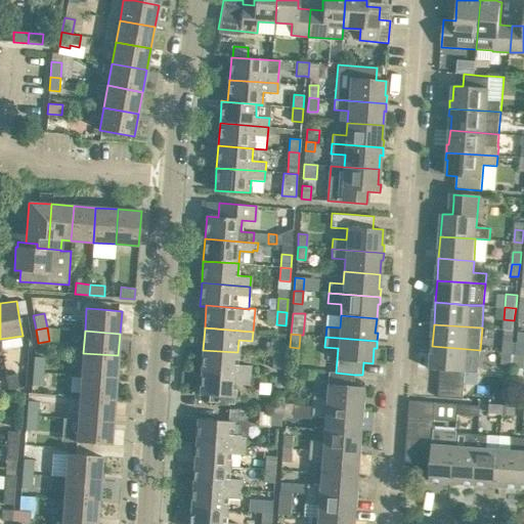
[(505,340),(503,351),(511,352),(513,341),(505,340)]
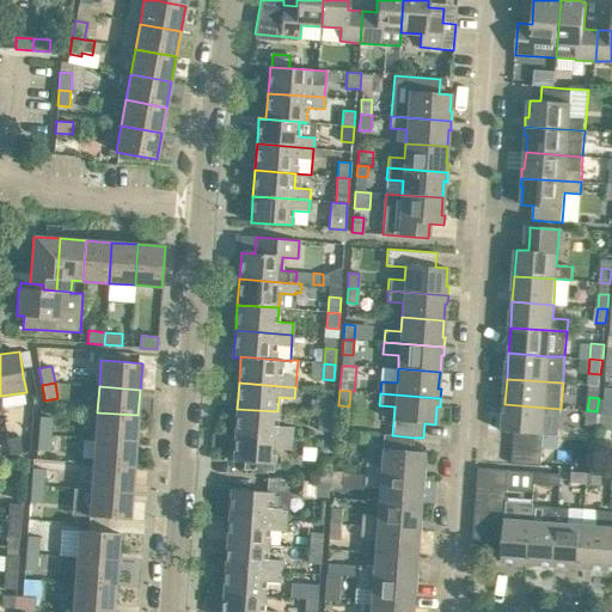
[(331,416),(332,401),(320,399),(319,415),(331,416)]
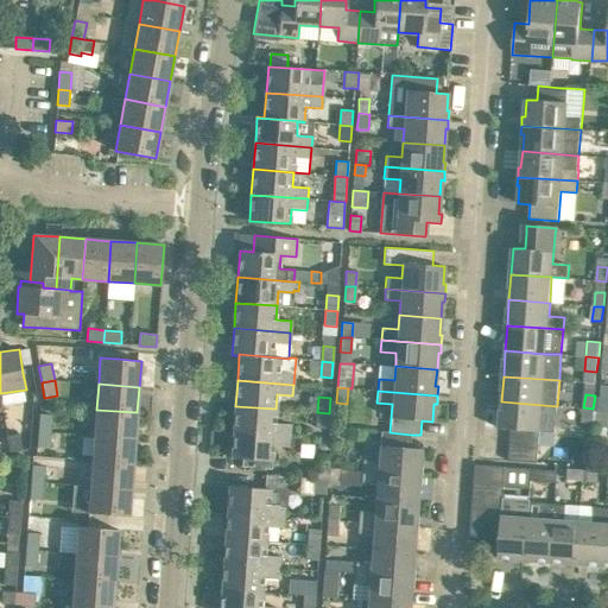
[(501,401),(499,429),(512,429),(539,431),(555,432),(557,406),(501,401)]
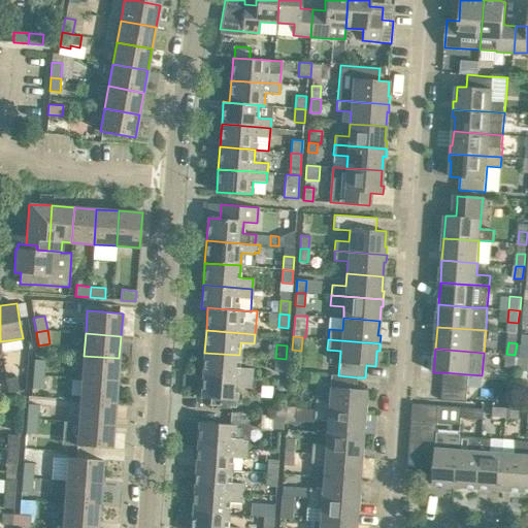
[(238,367),(239,355),(204,353),(202,374),(252,378),(253,368),(238,367)]
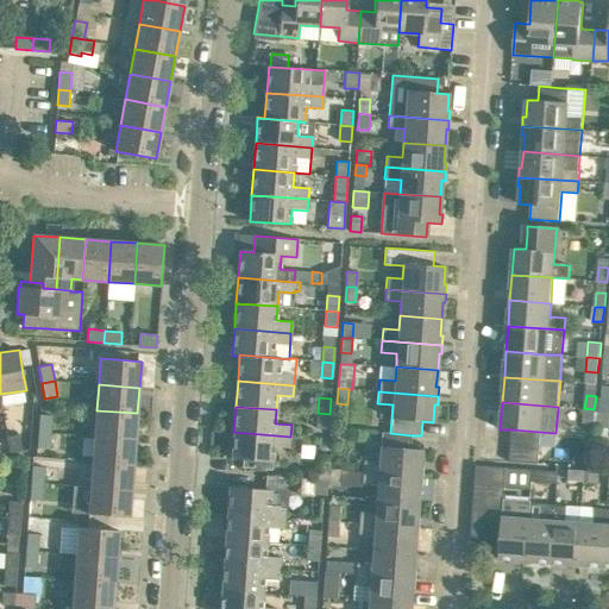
[(592,424),(594,409),(584,408),(583,422),(592,424)]
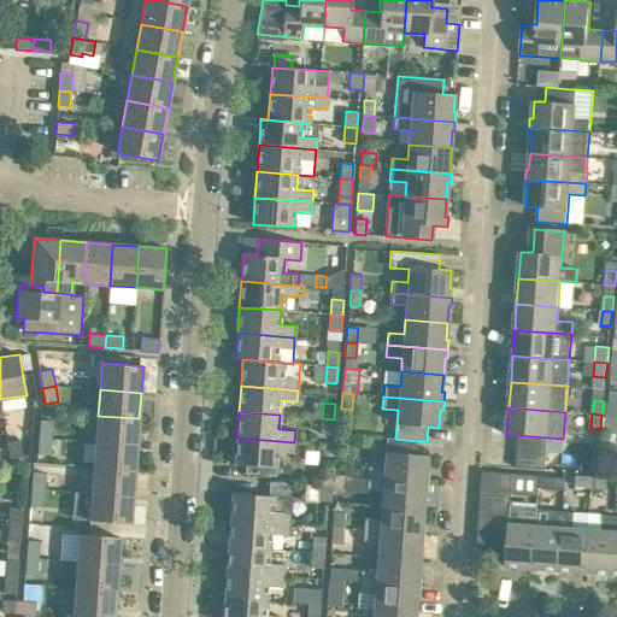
[(137,445),(139,418),(98,416),(95,441),(137,445)]
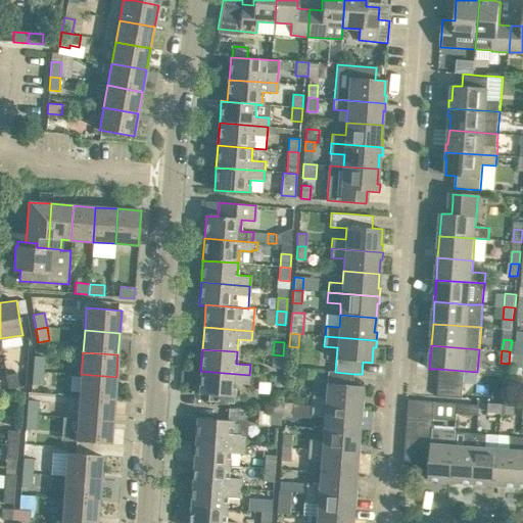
[(522,367),(522,357),(522,353),(515,353),(514,366),(522,367)]
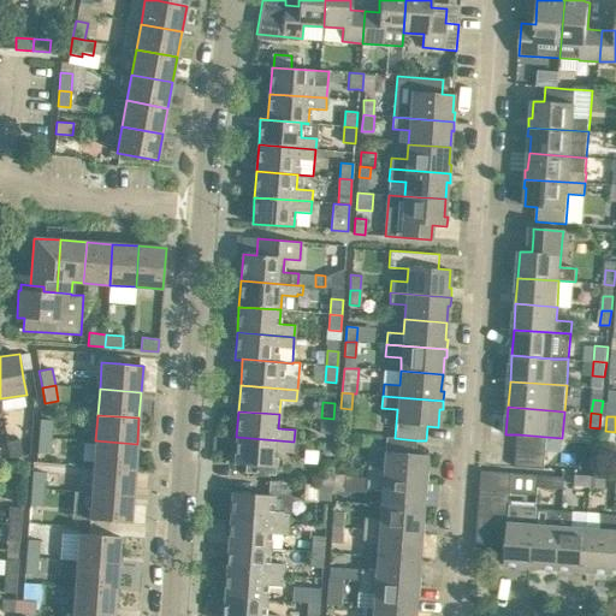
[(332,434),(333,419),(321,418),(320,433),(332,434)]
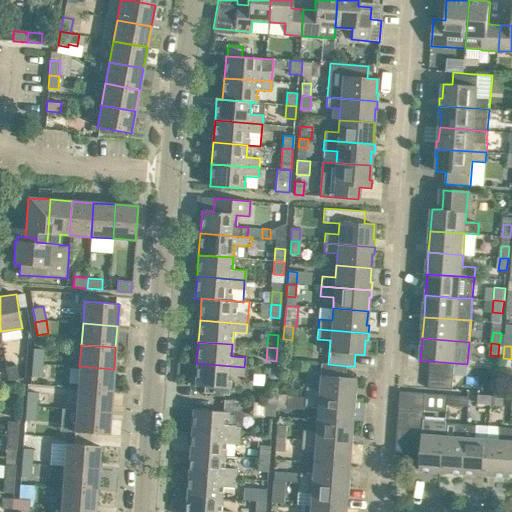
[(32,363),(43,364),(44,349),(33,348),(32,363)]
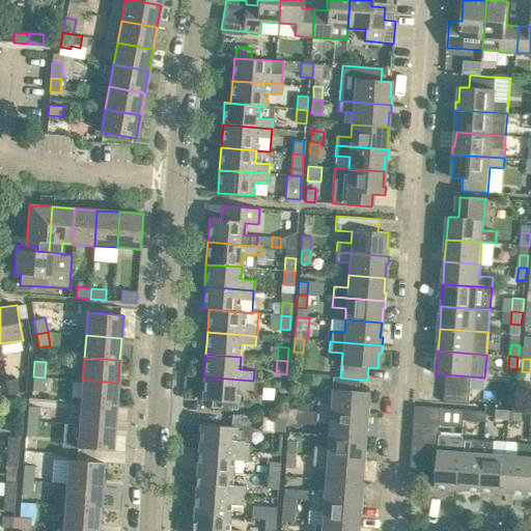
[(470,390),(471,376),(447,374),(446,389),(470,390)]
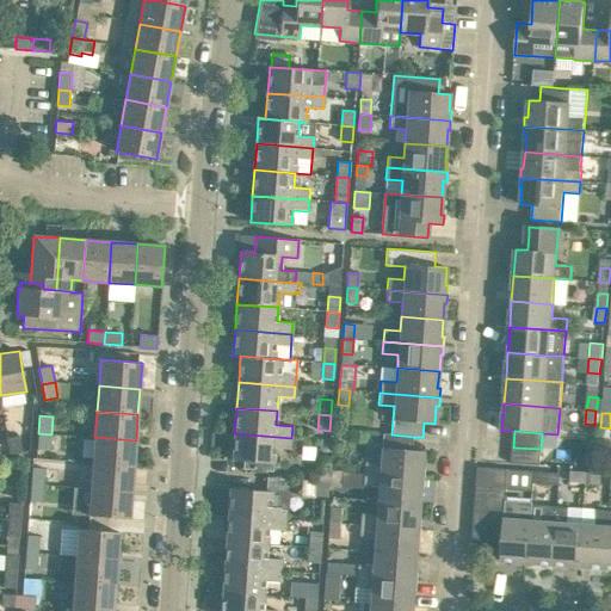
[(49,450),(51,434),(38,433),(37,449),(49,450)]
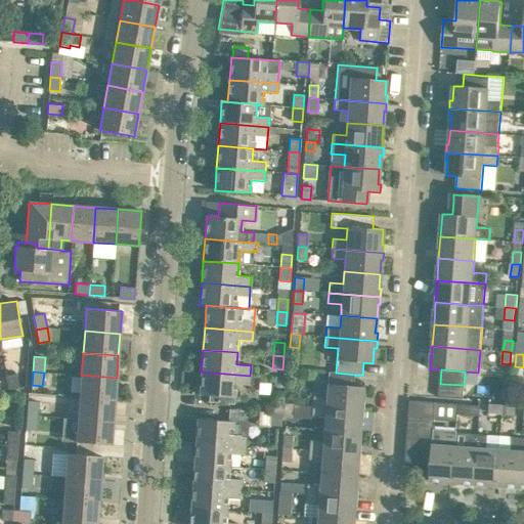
[(201,372),(200,394),(209,395),(208,402),(234,404),(234,397),(235,384),(249,385),(250,376),(201,372)]
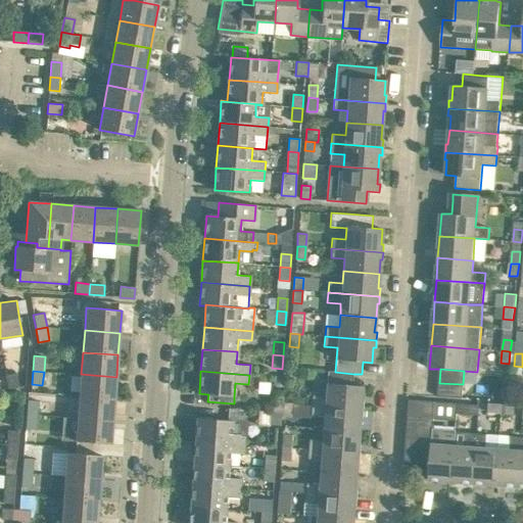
[(353,374),(335,372),(327,371),(326,396),(313,395),(312,406),(363,410),(364,401),(361,401),(362,386),(352,385),(353,374)]
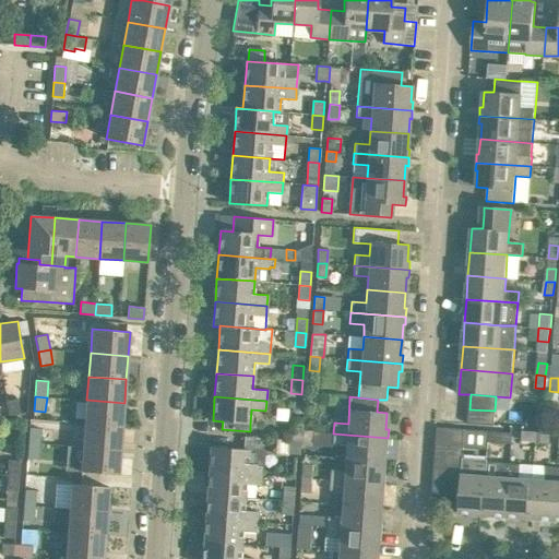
[(20,414),(16,399),(6,401),(9,416),(20,414)]
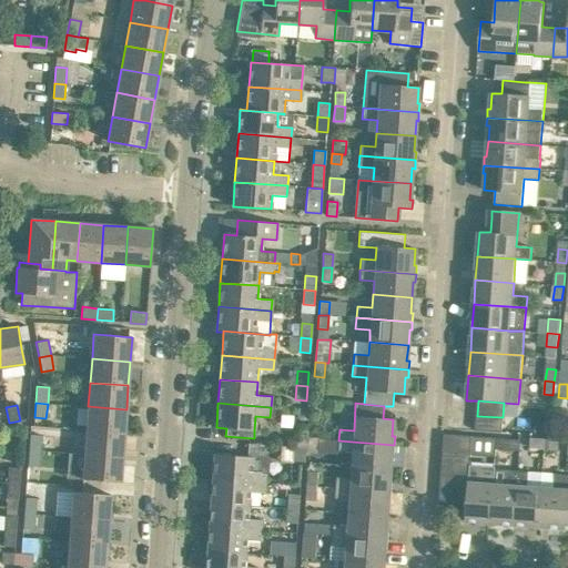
[(124,434),(127,409),(88,406),(87,430),(124,434)]
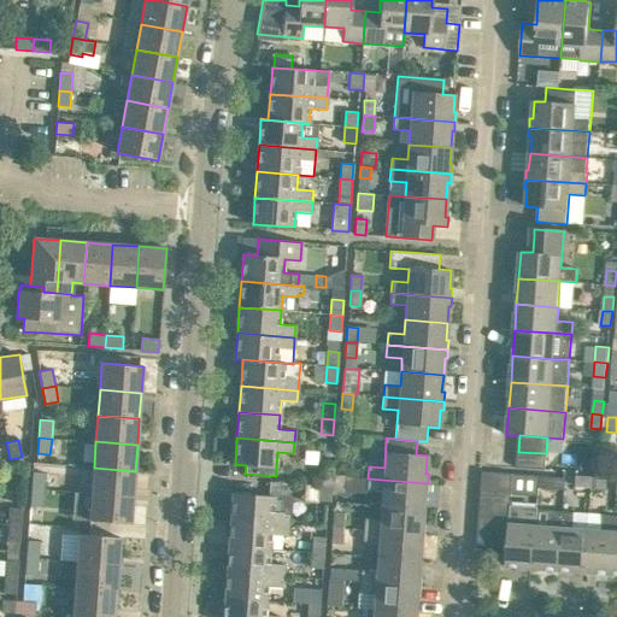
[(545,470),(546,453),(518,452),(517,468),(545,470)]
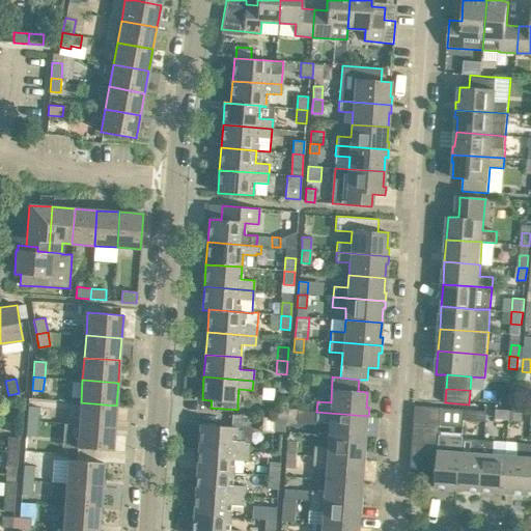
[(114,427),(116,406),(81,402),(79,425),(114,427)]
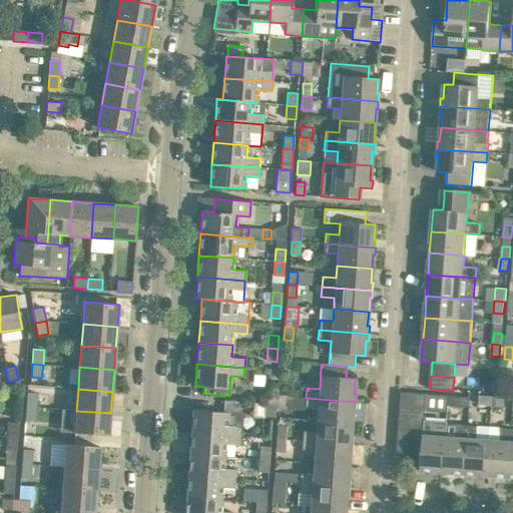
[(277,405),(278,392),(268,391),(267,404),(277,405)]
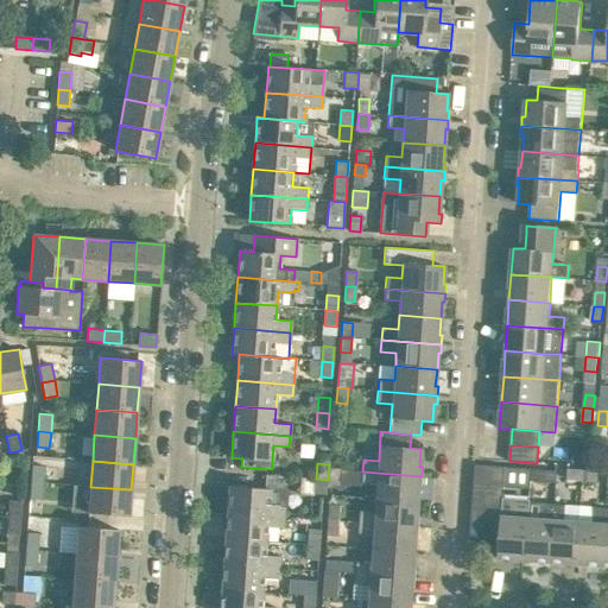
[(31,482),(43,483),(44,466),(32,464),(31,482)]
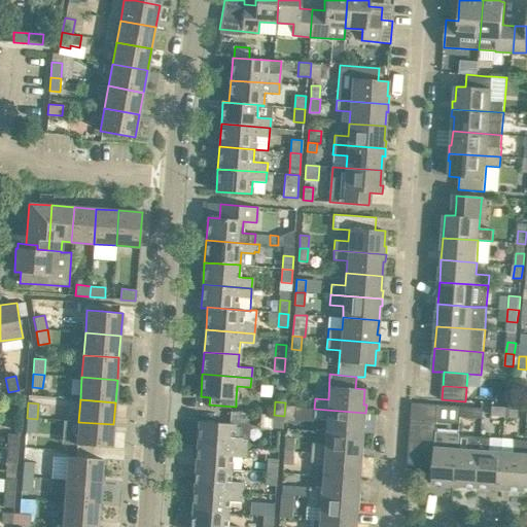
[(438,405),(418,403),(413,402),(412,415),(437,417),(437,416),(437,405),(438,405)]
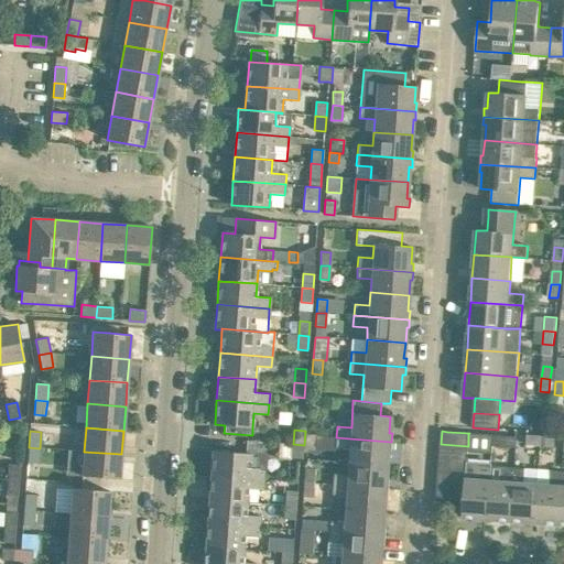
[(304,445),(303,448),(314,449),(315,435),(304,434),(304,445)]
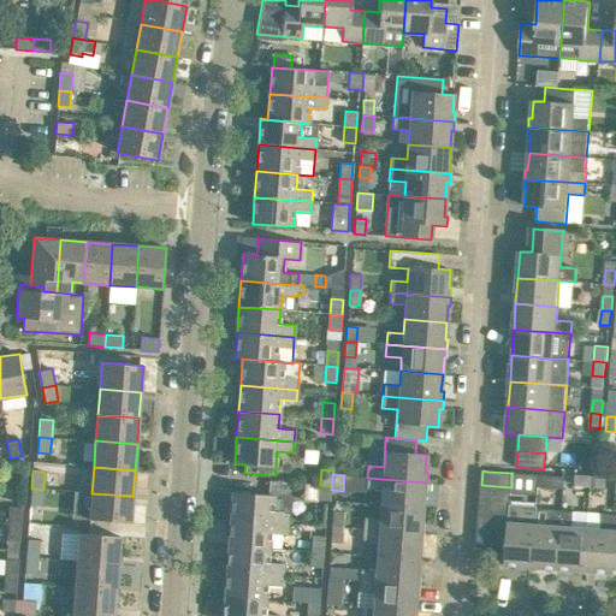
[(590,486),(591,475),(575,474),(575,485),(590,486)]
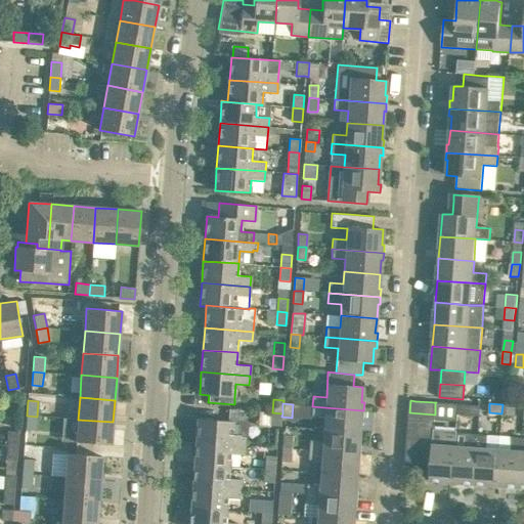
[(479,415),(480,405),(467,404),(467,413),(479,415)]
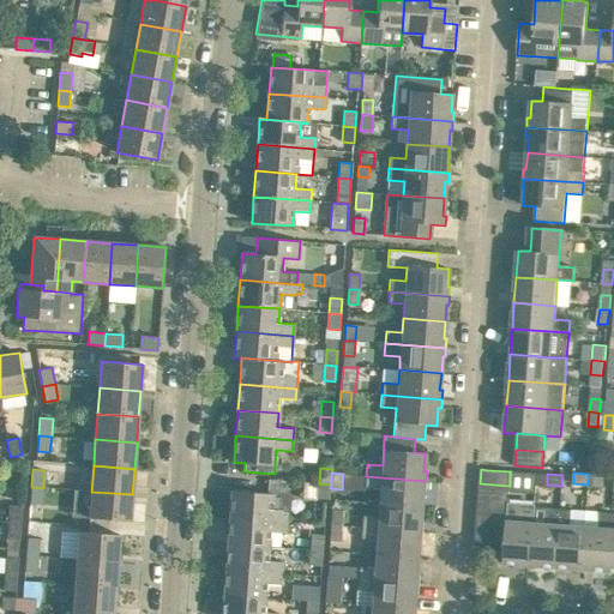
[(603,486),(605,475),(589,474),(588,485),(603,486)]
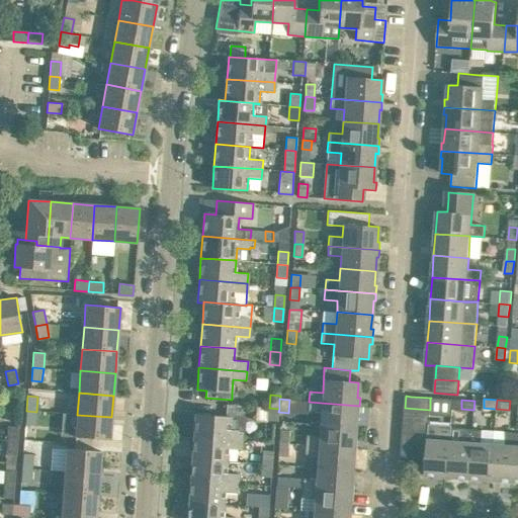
[(359,413),(359,406),(309,402),(308,411),(321,412),(320,424),(355,427),(356,413),(359,413)]
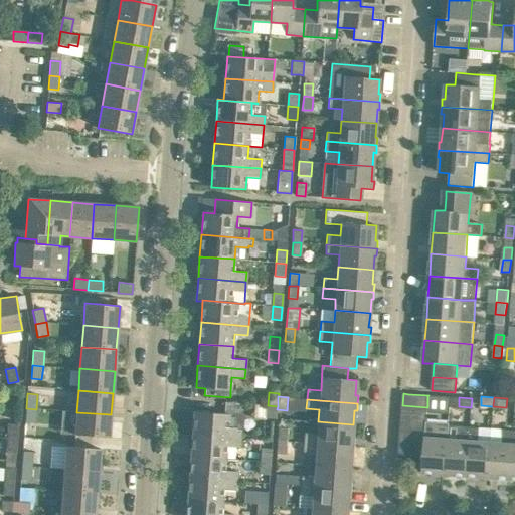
[(277,418),(278,406),(268,405),(267,418),(277,418)]
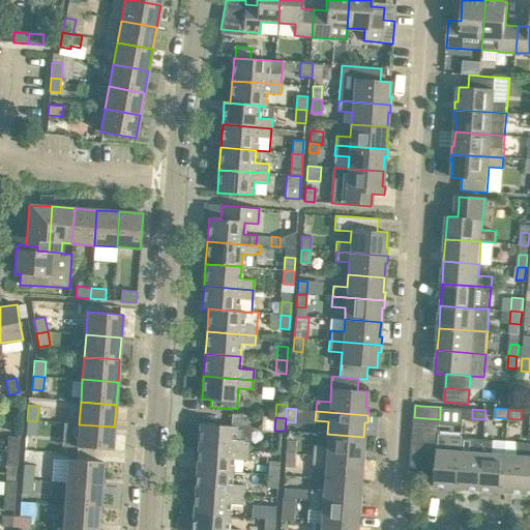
[(439,432),(440,419),(414,417),(413,430),(439,432)]
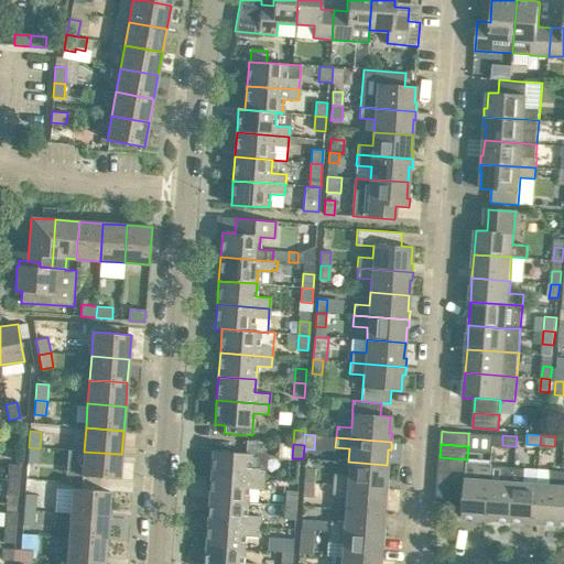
[(38,463),(40,448),(29,447),(26,462),(38,463)]
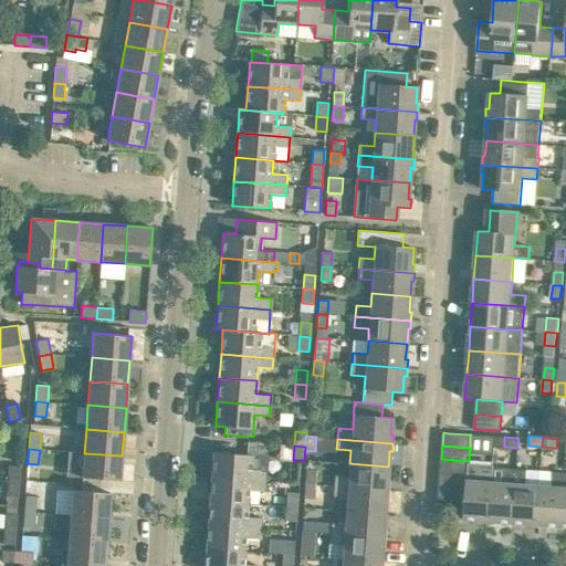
[(268,457),(236,454),(213,452),(211,478),(264,481),(264,473),(268,473),(268,457)]
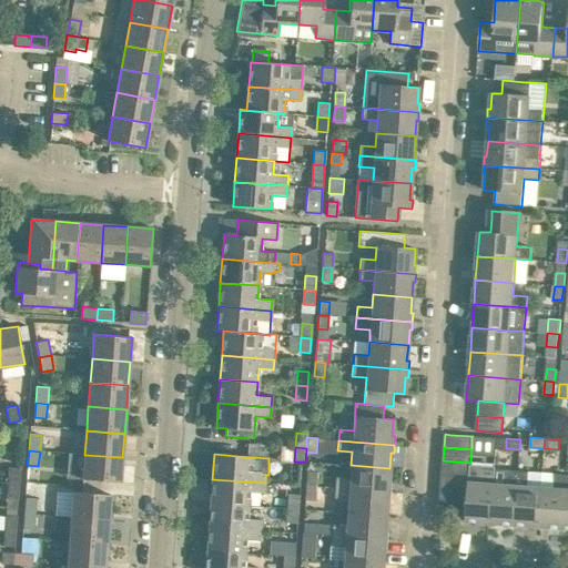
[(121,483),(122,457),(84,455),(82,479),(121,483)]
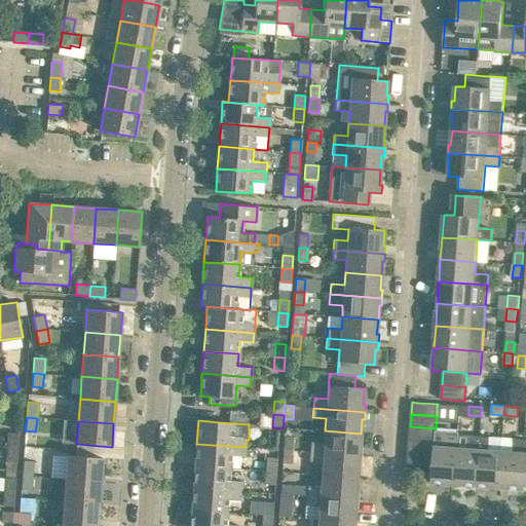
[(435,441),(435,433),(436,428),(410,426),(409,439),(435,441)]
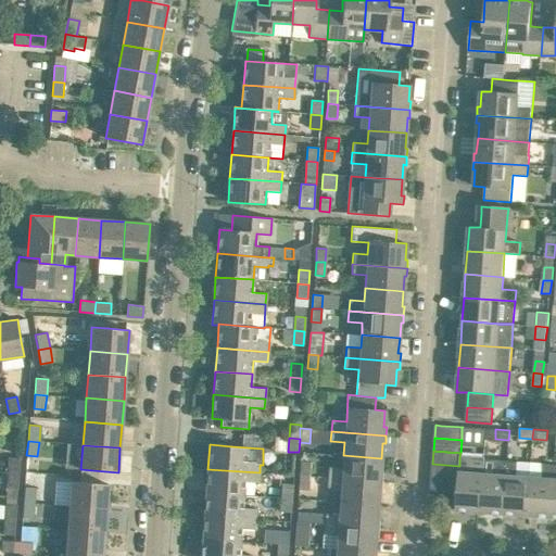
[(380,474),(381,458),(343,455),(342,468),(328,467),(328,478),(382,482),(382,474),(380,474)]
